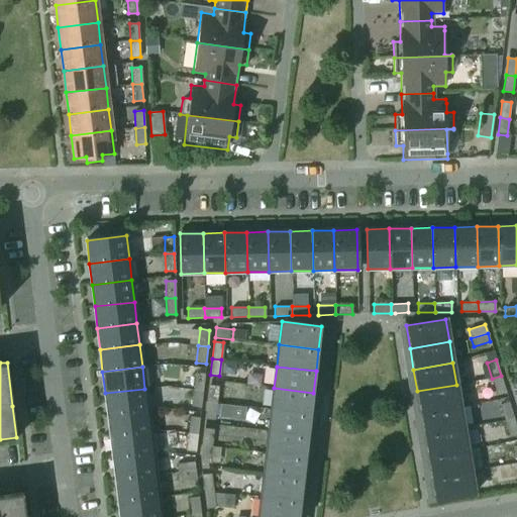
[(202,391),(204,374),(195,373),(193,390),(202,391)]
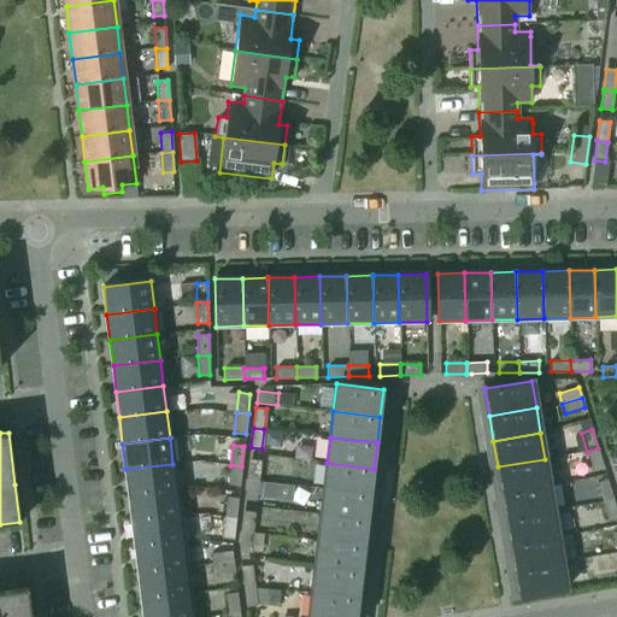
[(604,468),(598,448),(587,452),(593,471),(604,468)]
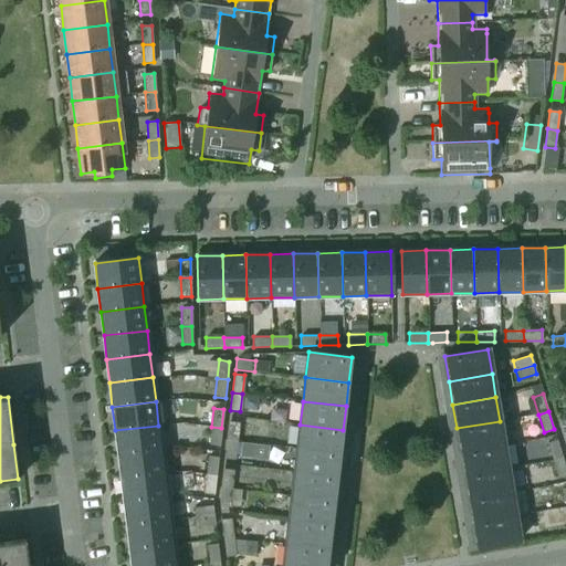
[(237,441),(239,422),(229,421),(227,440),(237,441)]
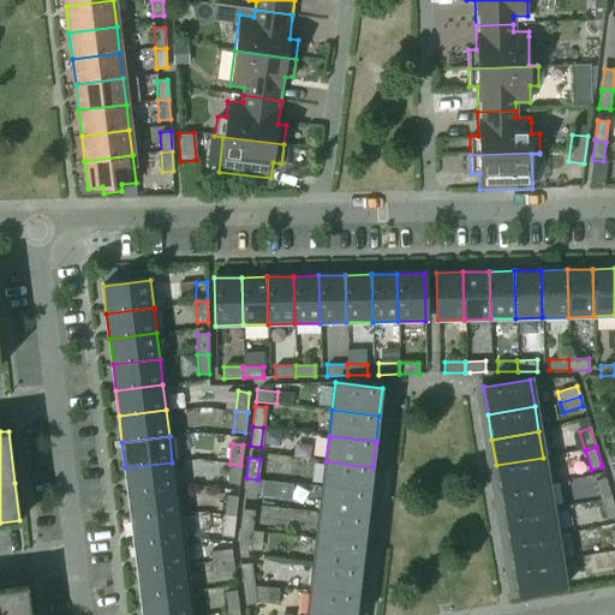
[(547,483),(543,458),(496,465),(500,491),(547,483)]
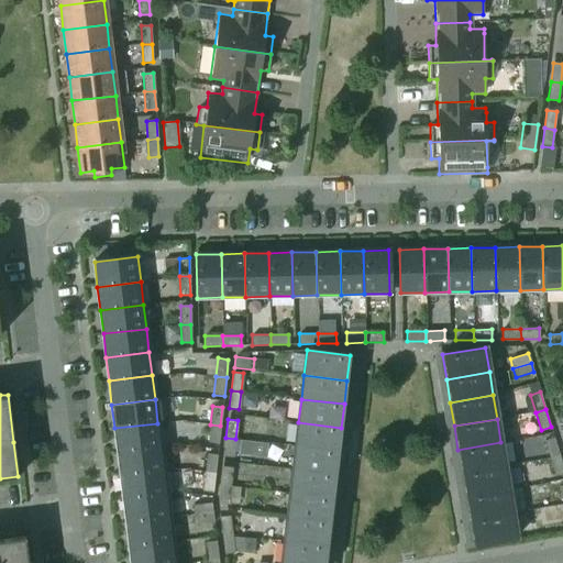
[(339,451),(341,428),(298,422),(296,445),(339,451)]
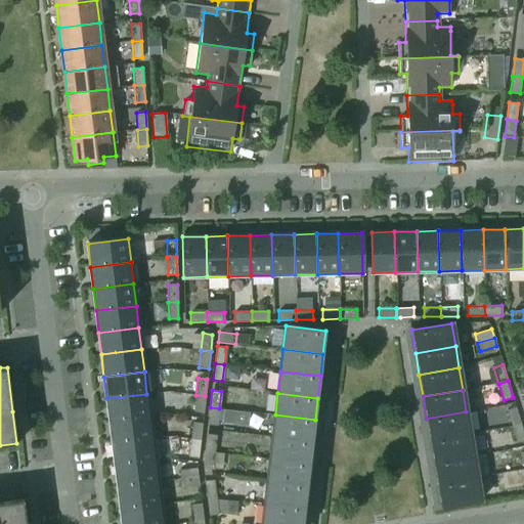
[(149,416),(146,394),(106,398),(110,421),(149,416)]
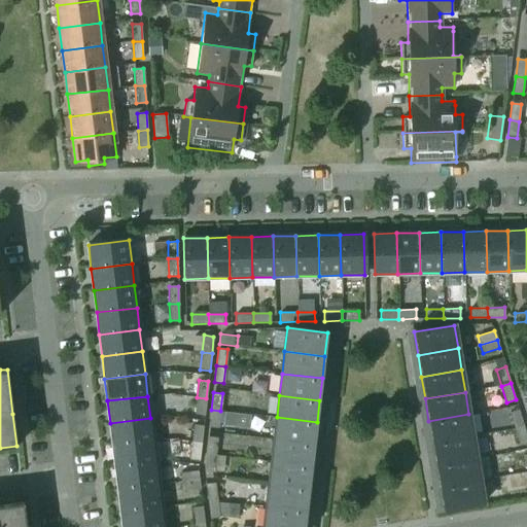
[(204,415),(206,398),(197,397),(195,414),(204,415)]
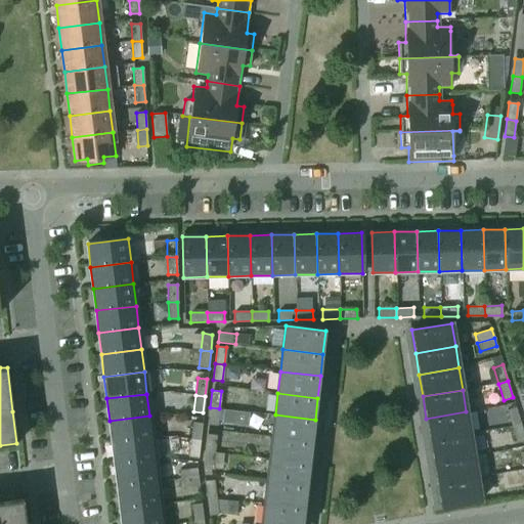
[(217,426),(219,408),(210,407),(208,424),(217,426)]
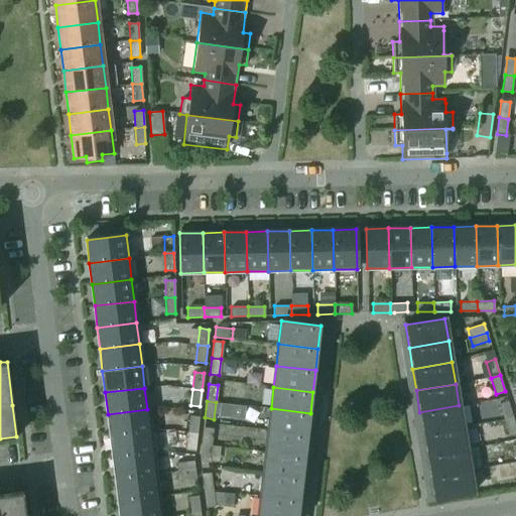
[(512,417),(508,401),(499,404),(504,420),(512,417)]
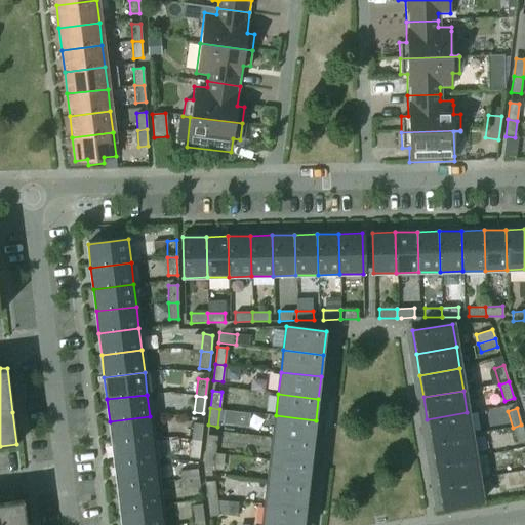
[(471,434),(467,412),(427,419),(431,441),(471,434)]
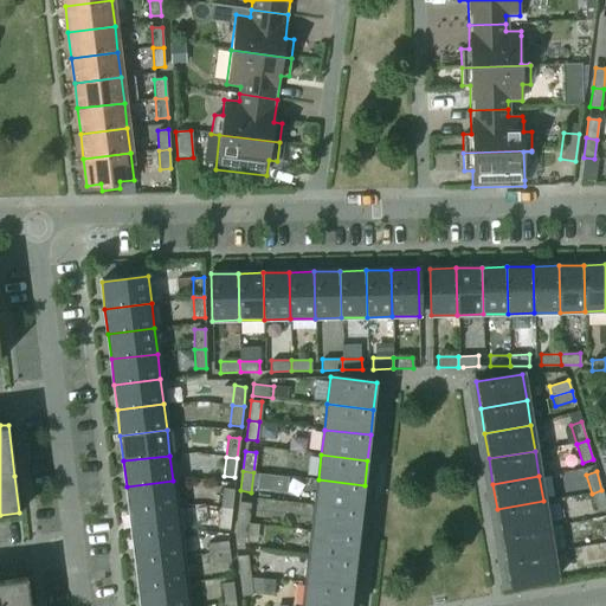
[(361,511),(365,485),(318,479),(315,505),(361,511)]
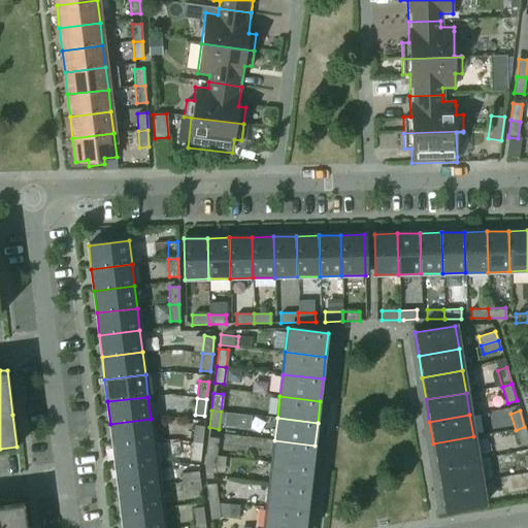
[(154,441),(151,419),(110,424),(112,447),(154,441)]
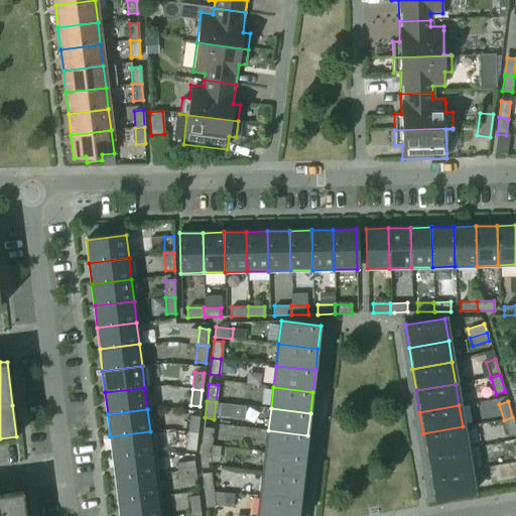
[(197,433),(199,417),(189,415),(187,432),(197,433)]
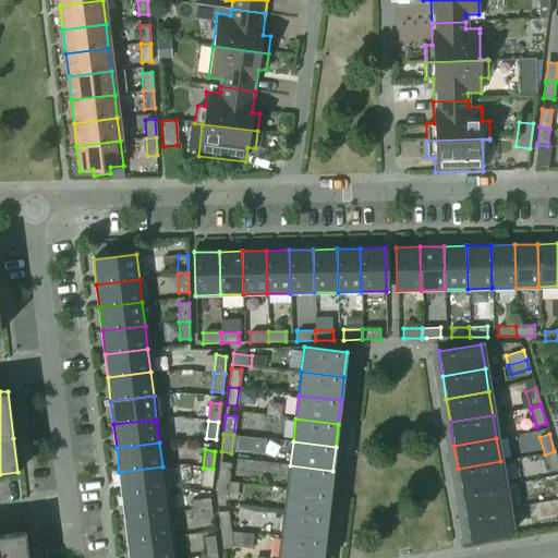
[(557,469),(557,463),(554,451),(545,455),(550,472),(557,469)]
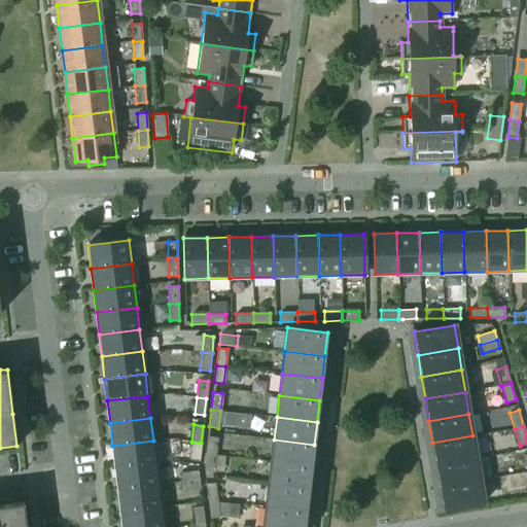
[(476,458),(472,435),(432,443),(435,464),(476,458)]
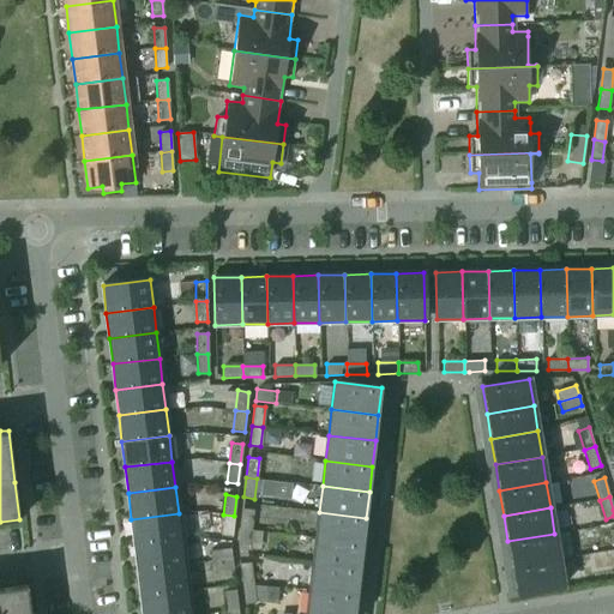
[(251,530),(253,510),(242,509),(240,529),(251,530)]
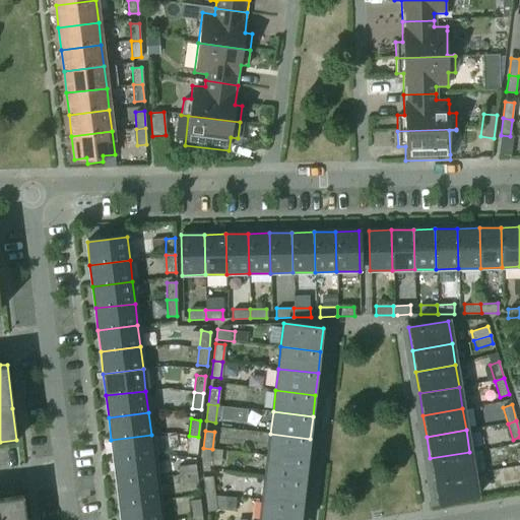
[(308,460),(310,439),(270,434),(268,455),(308,460)]
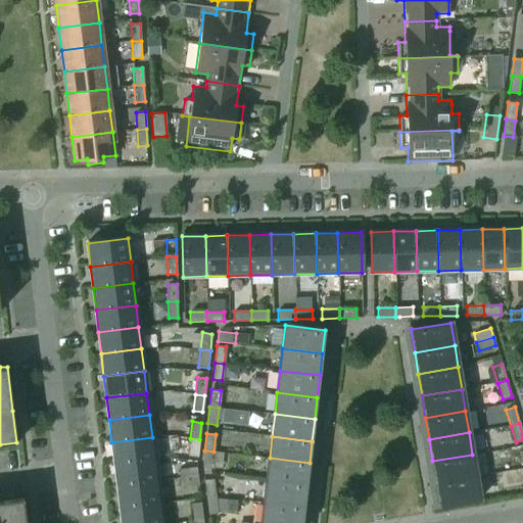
[(154,459),(152,437),(111,442),(114,464),(154,459)]
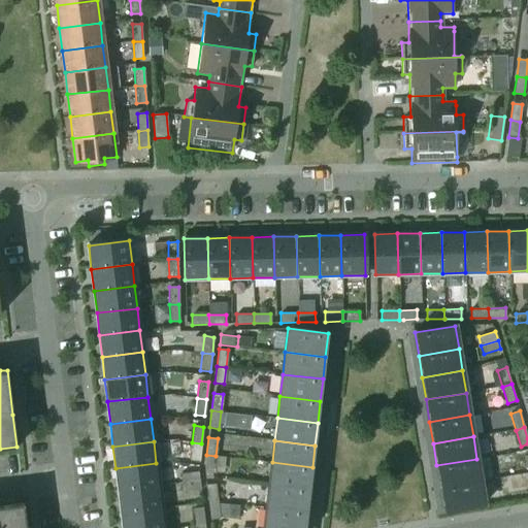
[(199,461),(201,443),(192,442),(190,460),(199,461)]
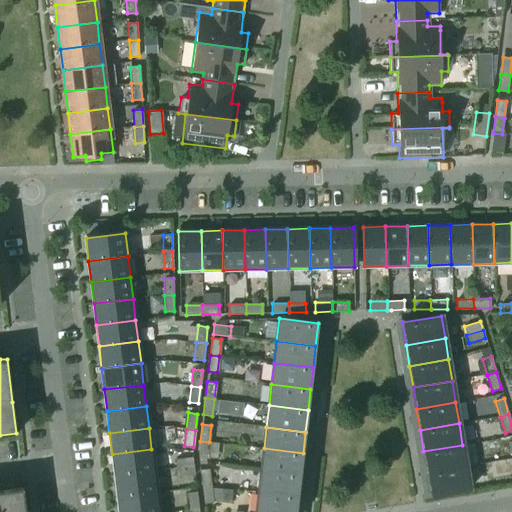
[(207,458),(209,442),(200,441),(198,457),(207,458)]
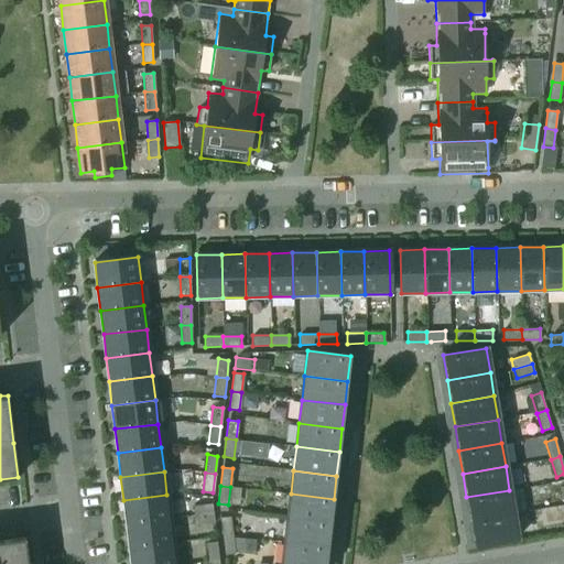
[(513,513),(509,490),(466,497),(470,521),(513,513)]
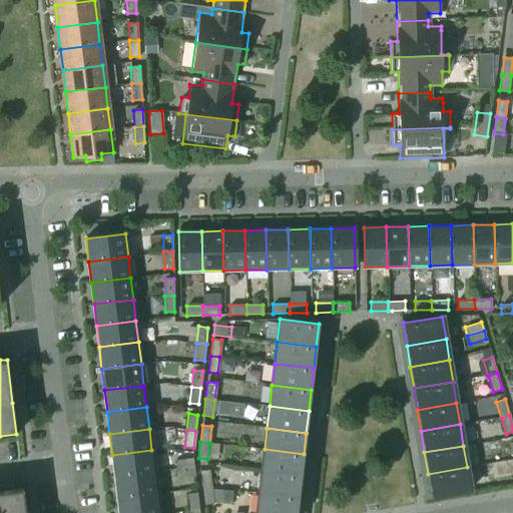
[(301,475),(304,454),(265,449),(262,471),(301,475)]
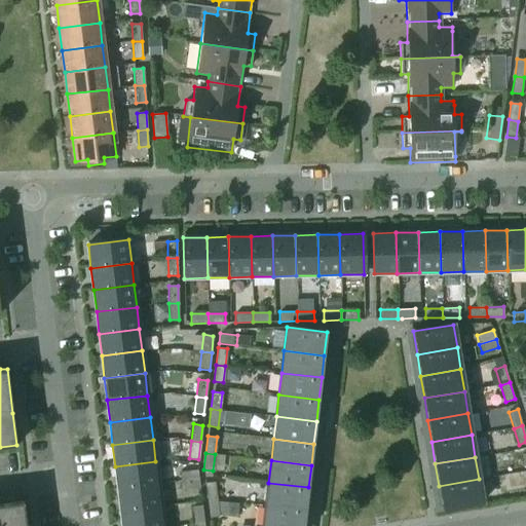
[(158,484),(155,461),(115,466),(118,488),(158,484)]
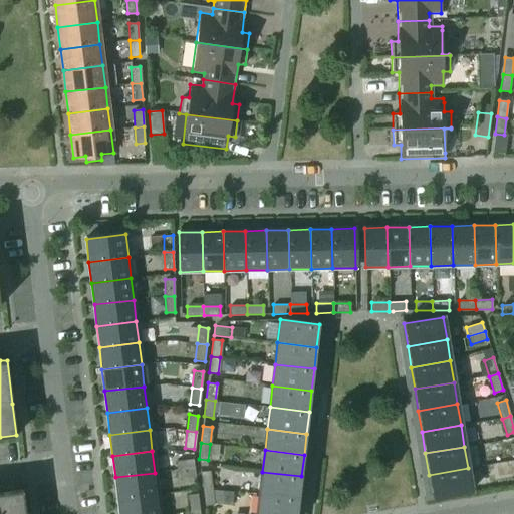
[(194,468),(193,459),(176,461),(177,470),(194,468)]
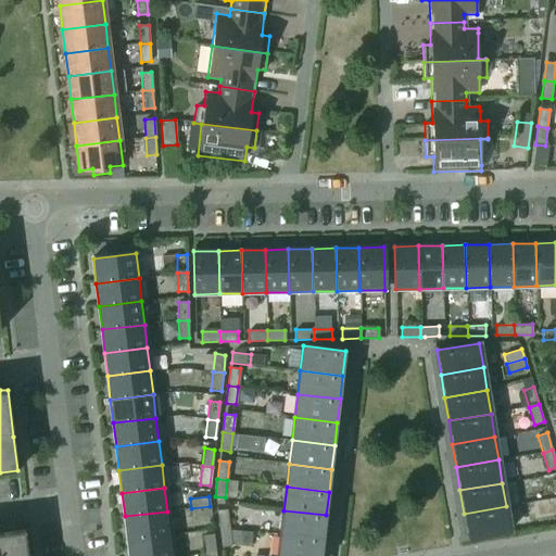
[(211,515),(210,506),(191,508),(192,517),(211,515)]
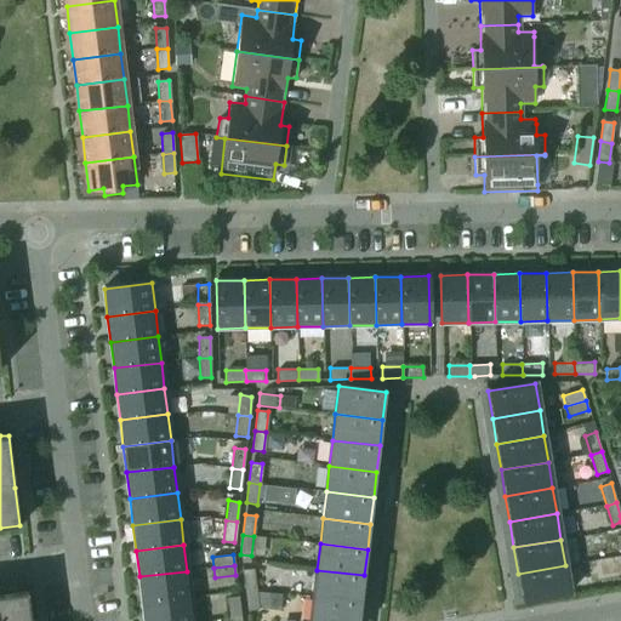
[(569,592),(565,565),(518,574),(522,600),(569,592)]
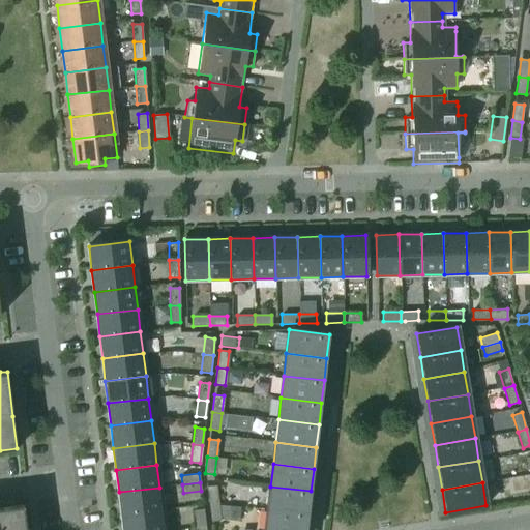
[(218,503),(216,486),(207,487),(209,504),(218,503)]
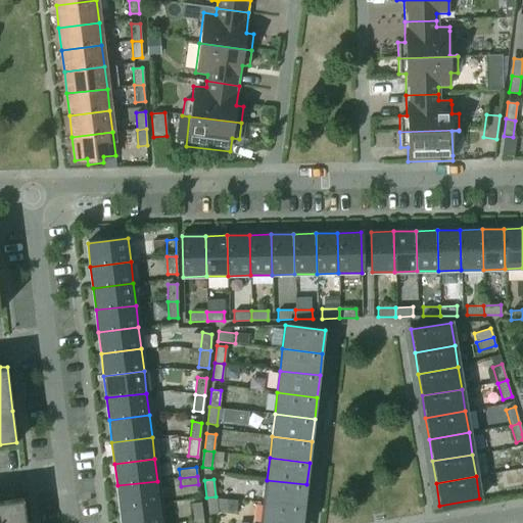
[(304,507),(306,484),(267,480),(264,502),(304,507)]
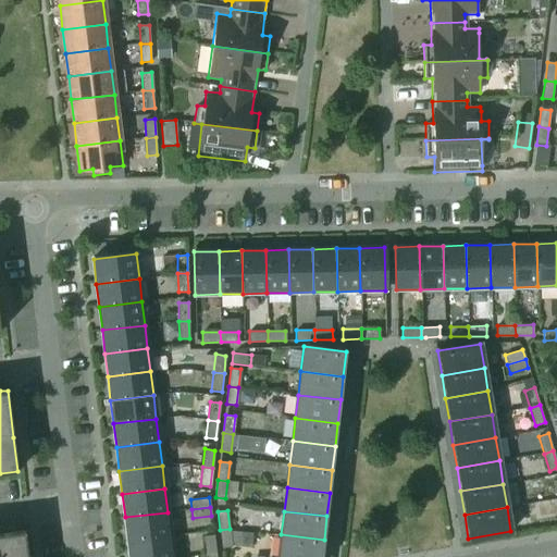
[(171,535),(168,512),(125,517),(127,541),(171,535)]
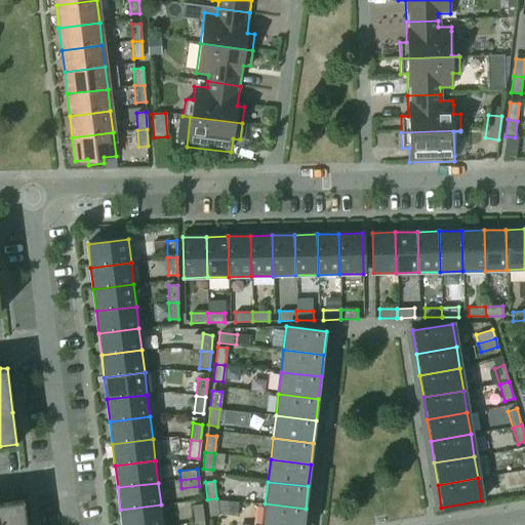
[(218,515),(216,498),(207,499),(209,516),(218,515)]
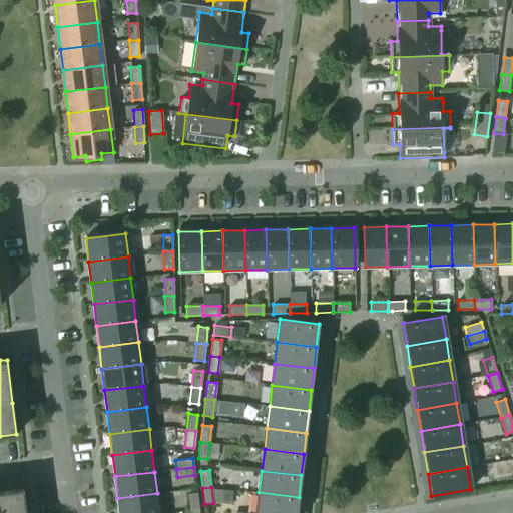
[(0,512),(25,512),(22,489),(0,491),(0,512)]
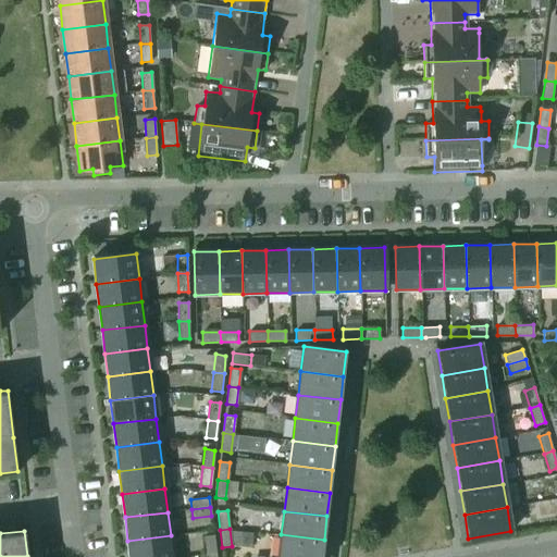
[(321,556),(324,540),(281,534),(279,556),(321,556)]
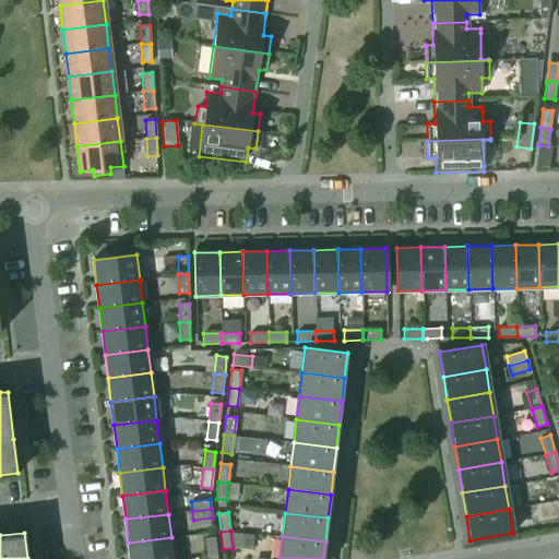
[(174,558),(171,537),(128,543),(129,558),(174,558)]
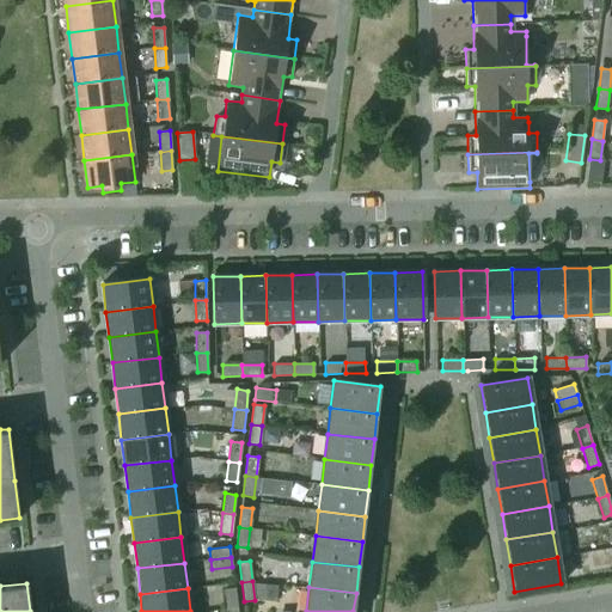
[(237,609),(234,588),(224,589),(226,610),(237,609)]
